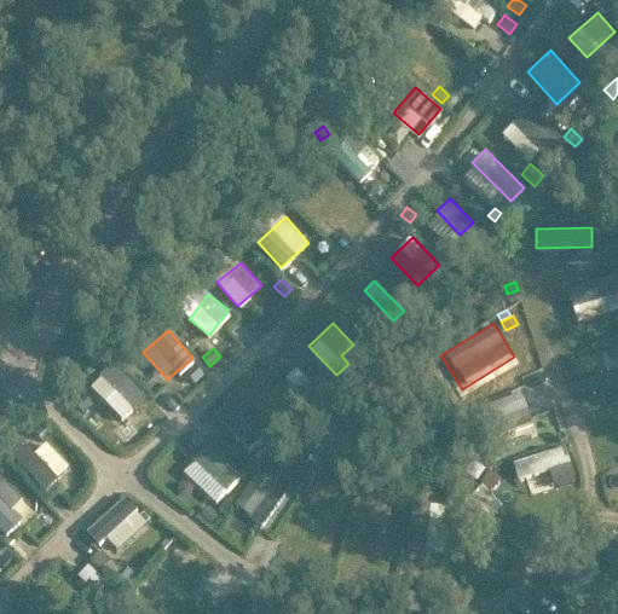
[(114,363),(90,386),(121,418),(145,395),(114,363)]
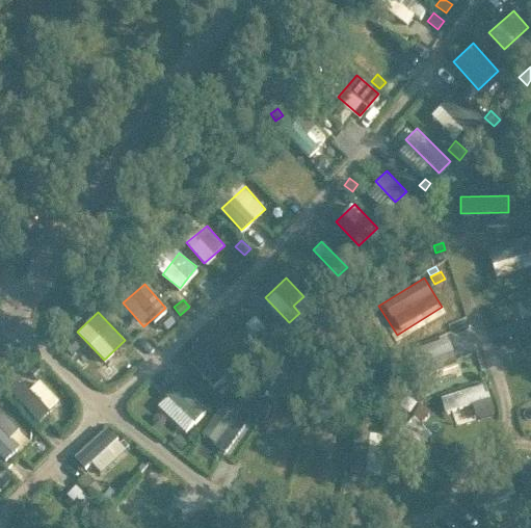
[(251,312),(233,328),(253,351),(272,335),(251,312)]
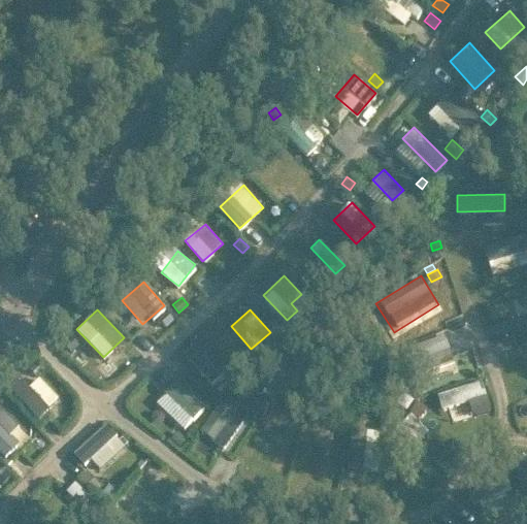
[(167,312),(159,319),(166,325),(173,318),(167,312)]
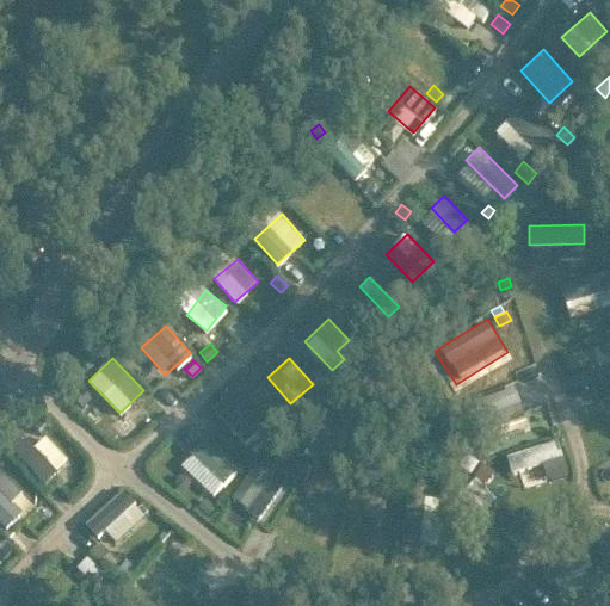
[(81,388),(72,396),(80,406),(90,397),(81,388)]
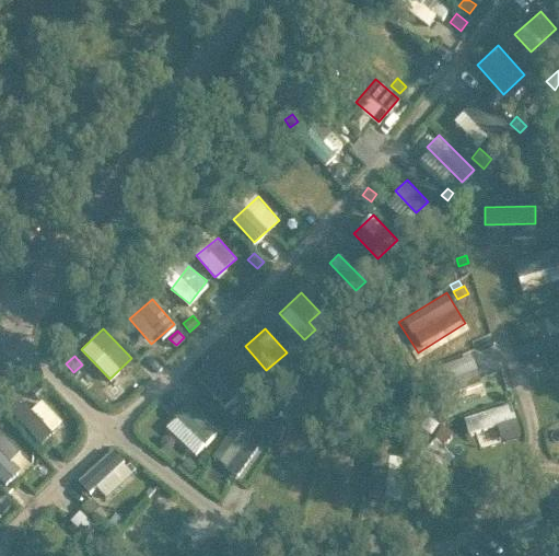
[(475,356),(428,367),(437,402),(482,390),(475,356)]
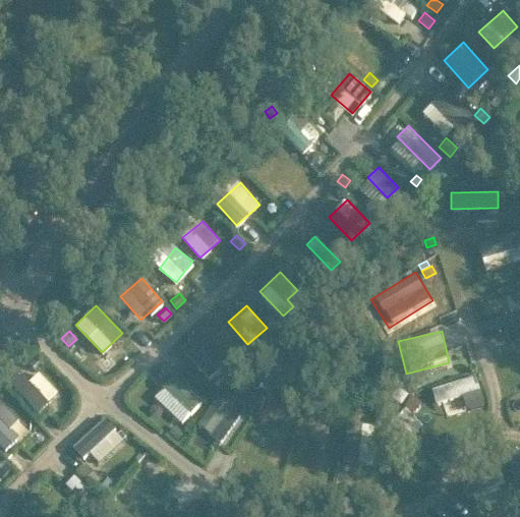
[(36,354),(29,361),(36,368),(43,361),(36,354)]
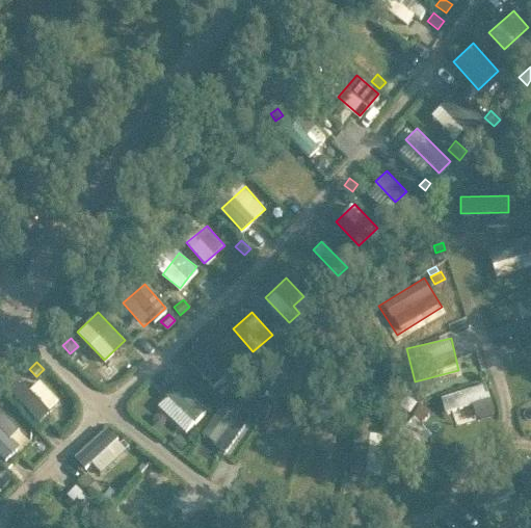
[(399,375),(389,377),(392,389),(402,387),(399,375)]
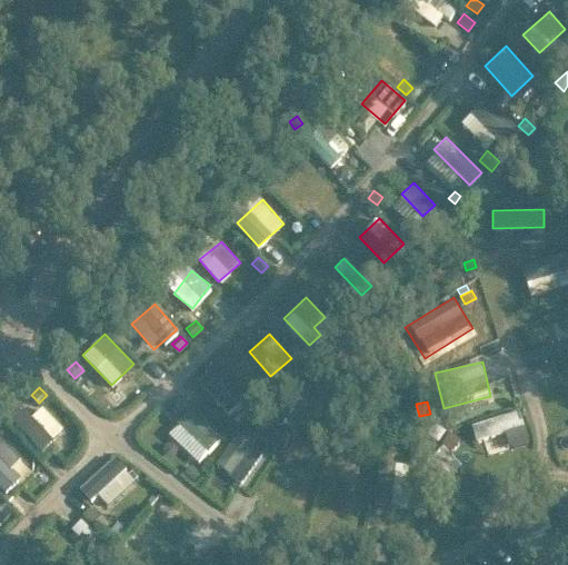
[(41,449),(65,428),(41,403),(18,424),(41,449)]
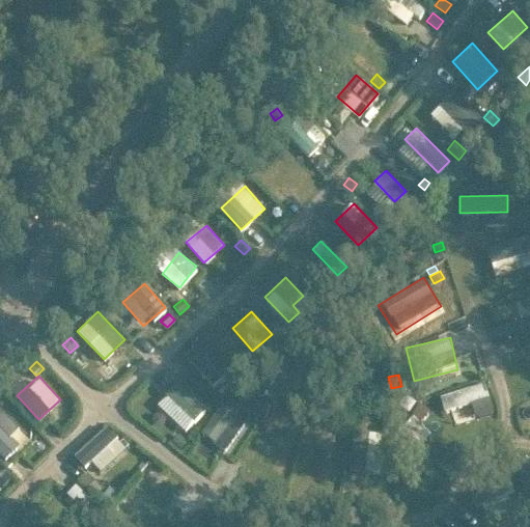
[(176,380),(155,403),(186,432),(207,409),(176,380)]
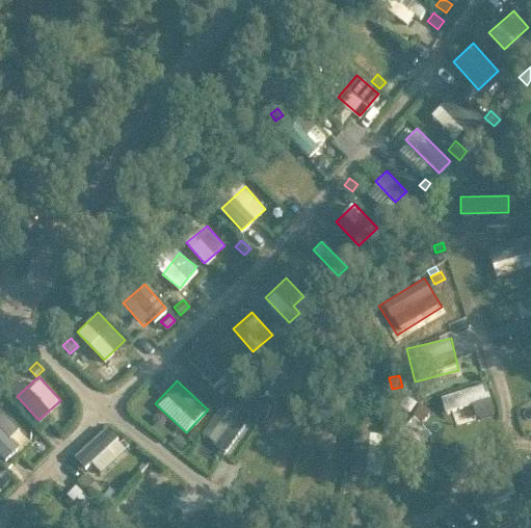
[(453,410),(457,421),(495,410),(486,381),(441,396),(445,412),(453,410)]
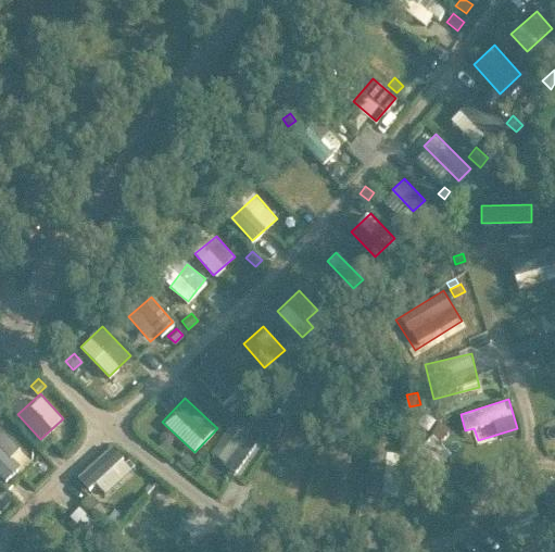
[(423,413),(417,423),(426,429),(432,419),(423,413)]
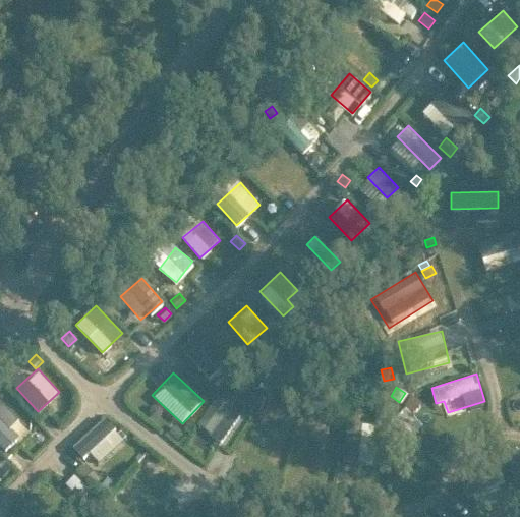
[(224,389),(197,422),(220,441),(247,407),(224,389)]
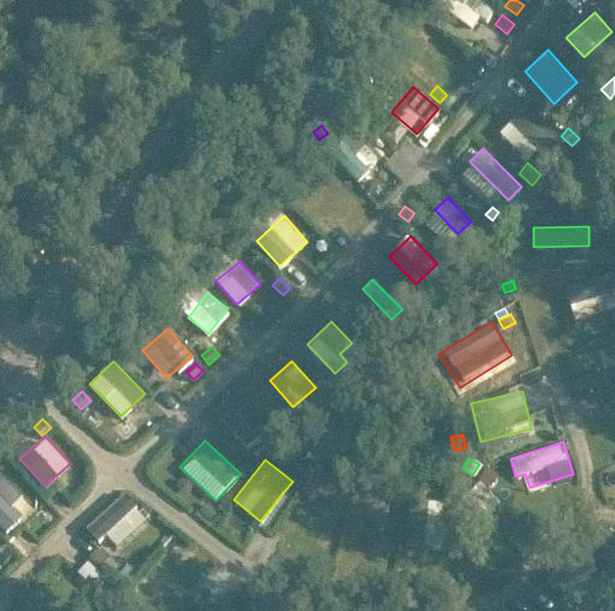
[(302,462),(296,472),(307,479),(313,469),(302,462)]
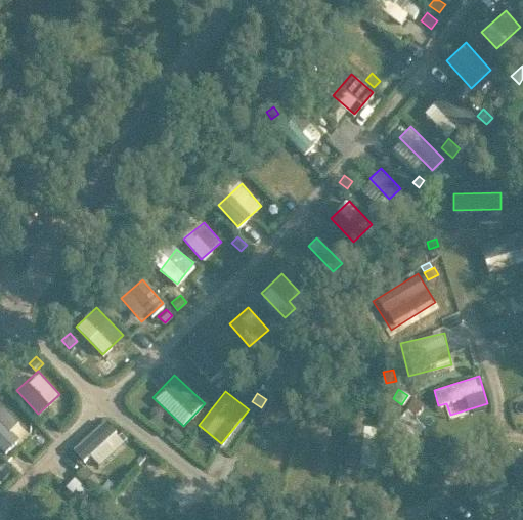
[(411,400),(407,407),(416,413),(420,406),(411,400)]
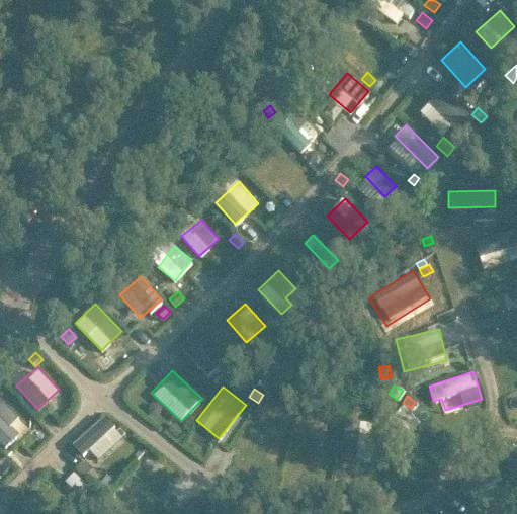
[(404,439),(420,419),(402,406),(385,425),(404,439)]
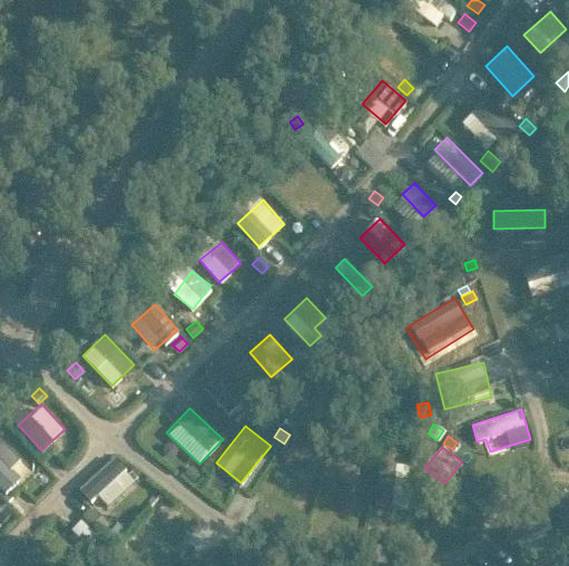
[(106,508),(137,477),(114,455),(84,486),(106,508)]
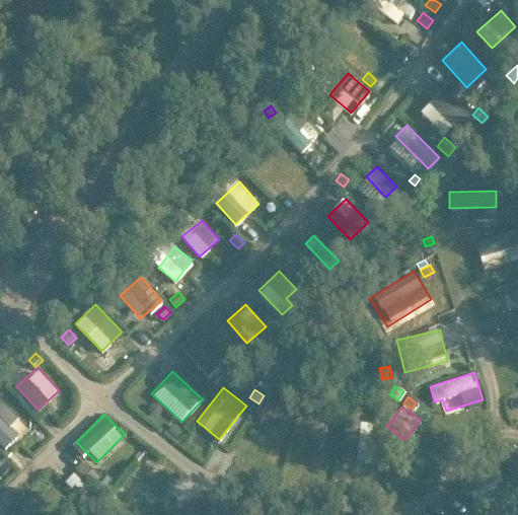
[(341,476),(357,477),(358,464),(369,465),(371,421),(344,420),(341,476)]
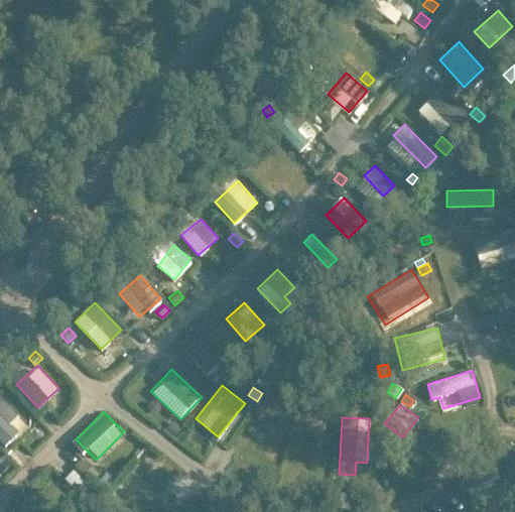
[(172,419),(166,427),(175,434),(181,426),(172,419)]
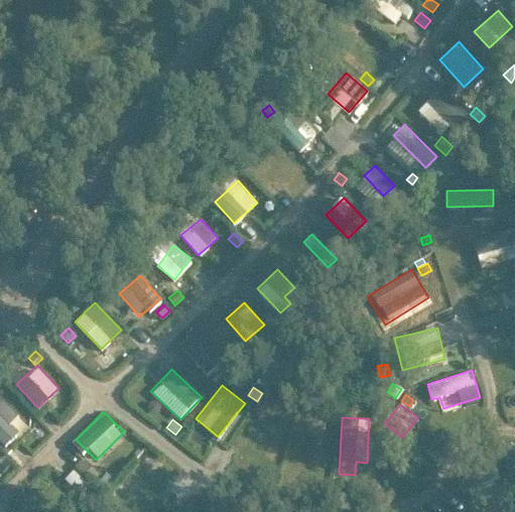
[(508,445),(498,450),(501,458),(511,454),(508,445)]
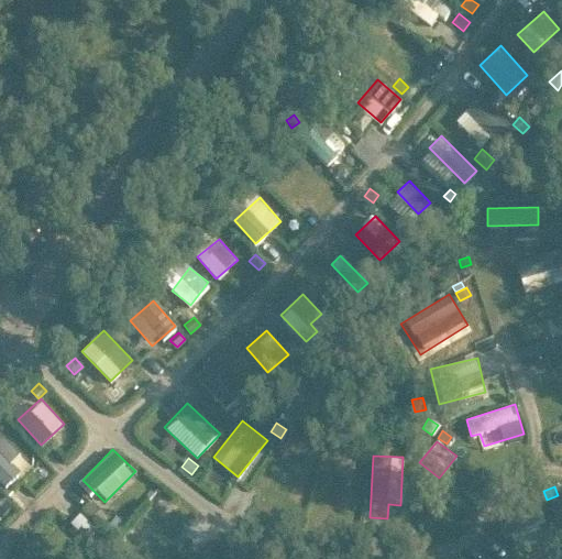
[(158,488),(147,500),(157,507),(167,495),(158,488)]
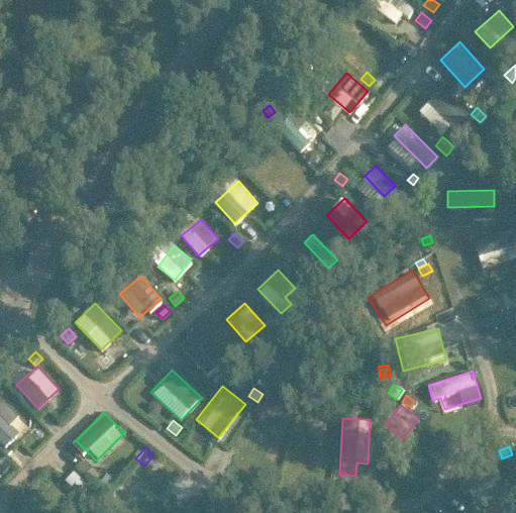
[(490,455),(481,458),(484,468),(493,465),(490,455)]
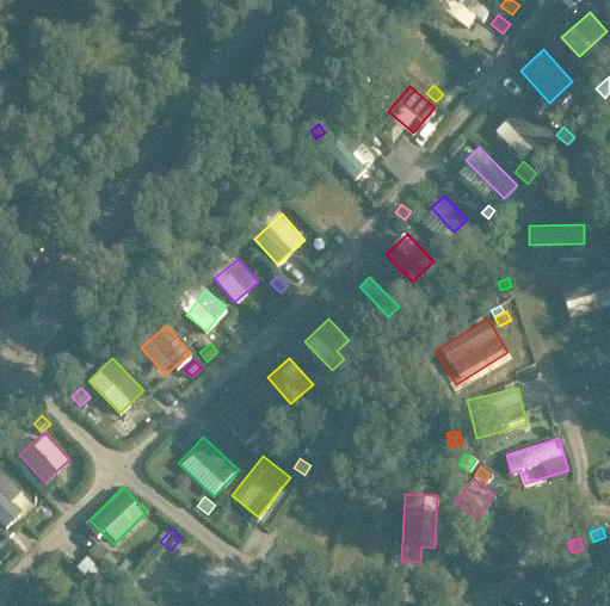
[(0,539),(0,556),(2,558),(11,550),(0,539)]
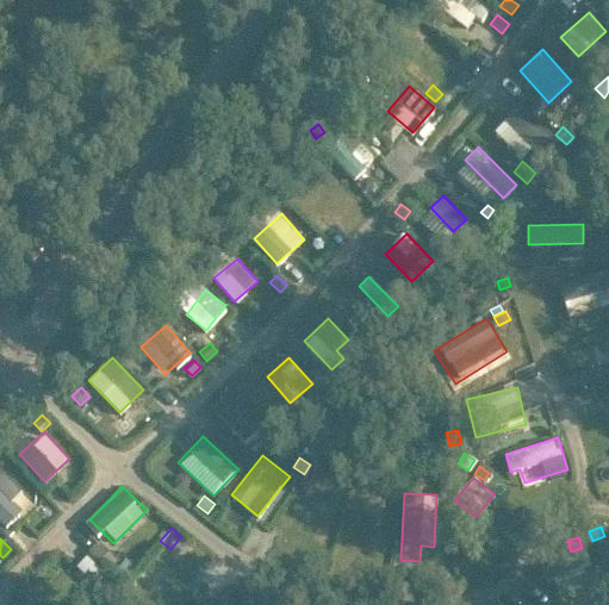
[(99,542),(91,550),(109,568),(117,560),(99,542)]
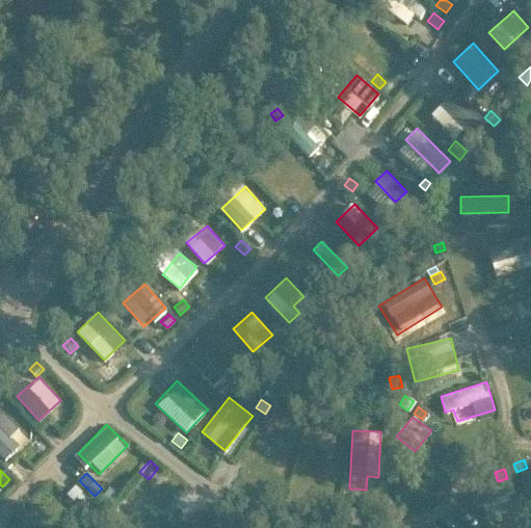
[(405,475),(400,485),(408,490),(414,478),(405,475)]
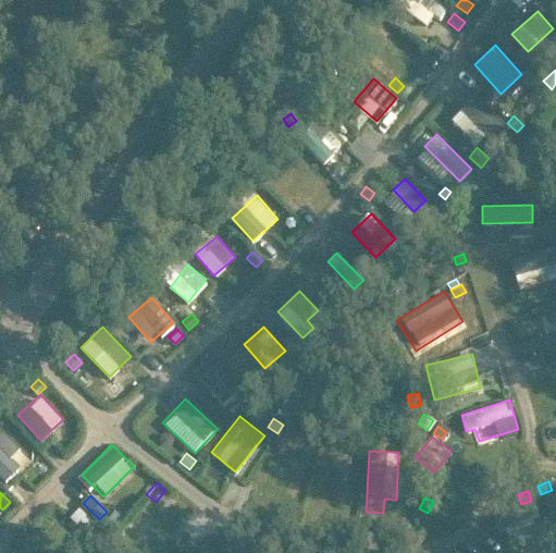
[(291,502),(288,512),(299,514),(301,505),(291,502)]
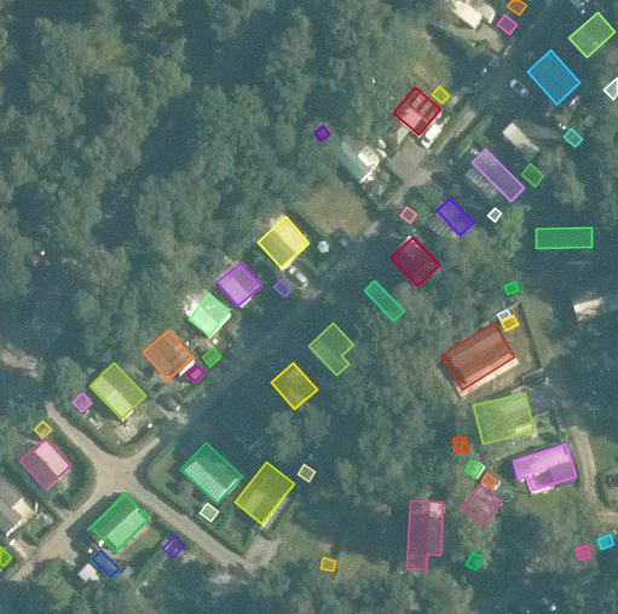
[(87,563),(78,572),(108,604),(119,595),(87,563)]
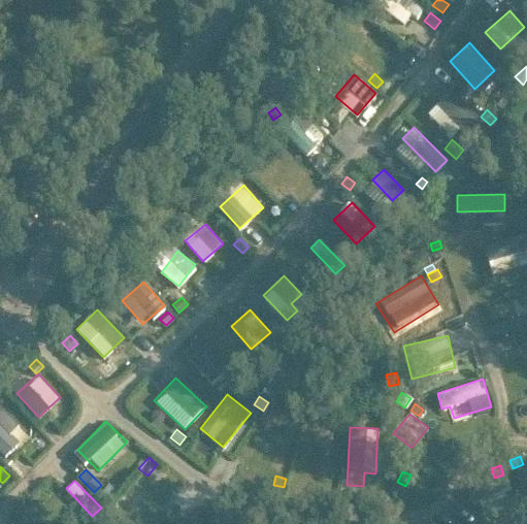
[(356,490),(354,501),(364,502),(365,492),(356,490)]
